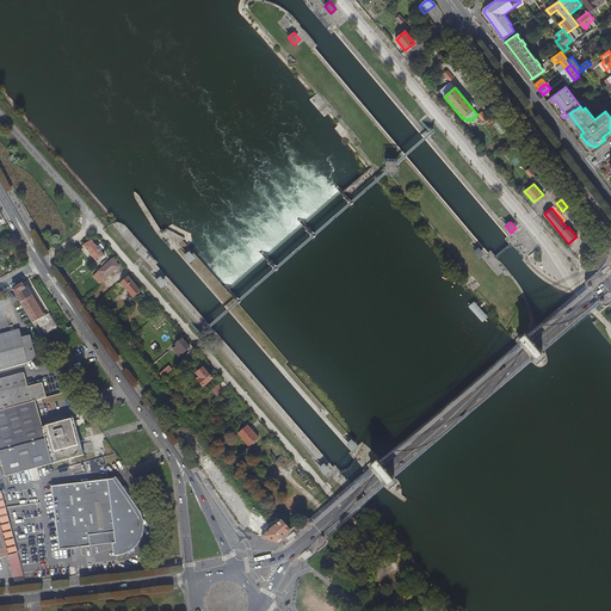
[(92,241),(84,246),(97,263),(105,257),(92,241)]
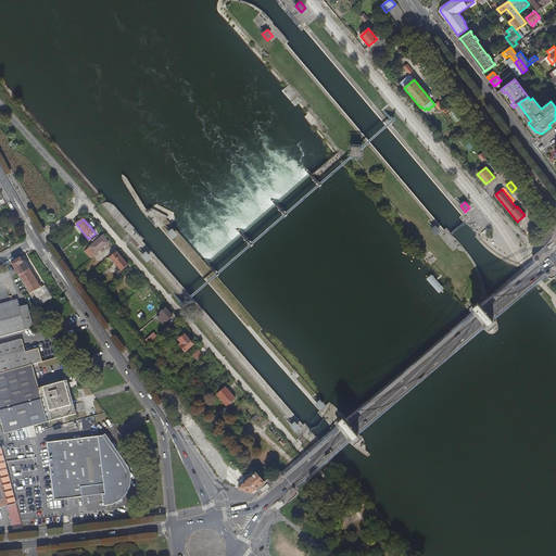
[(109,243),(103,236),(89,248),(96,254),(109,243)]
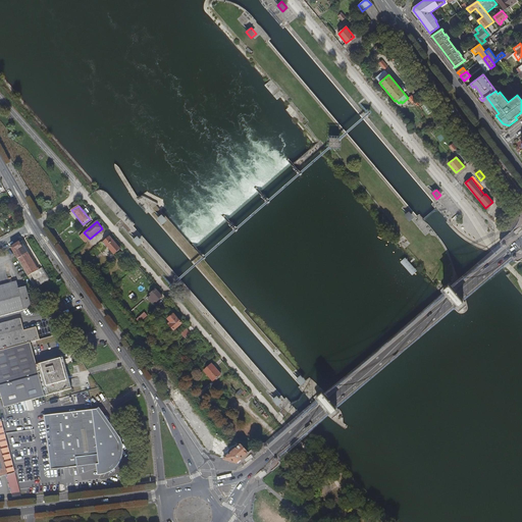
[(90,239),(84,232),(80,236),(86,243),(90,239)]
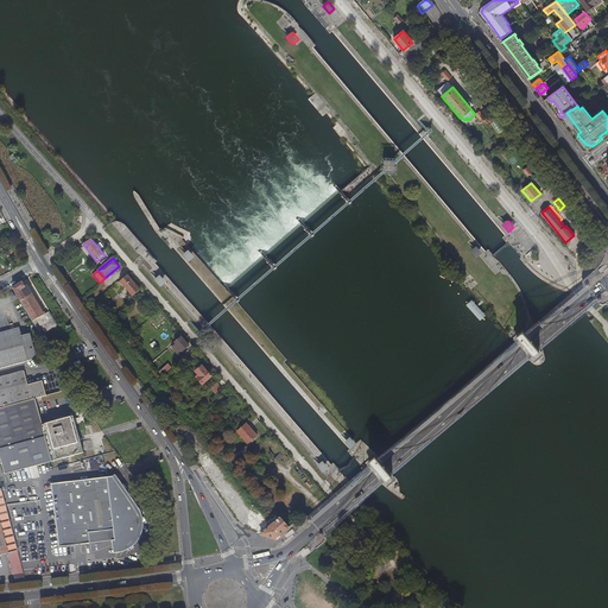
[(141,290),(128,276),(128,277),(121,283),(134,297),(140,291),(141,290)]
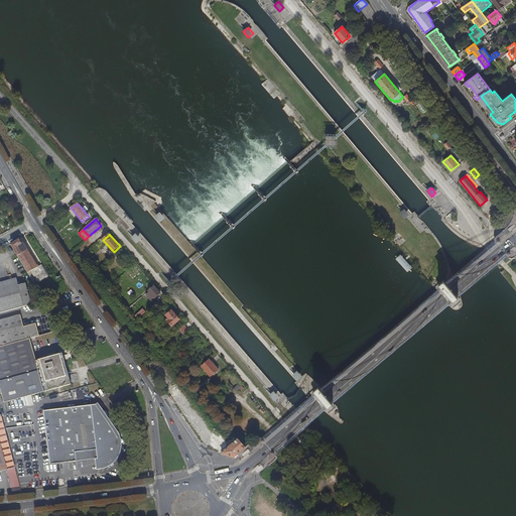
[(132,237),(137,243),(141,239),(136,234),(132,237)]
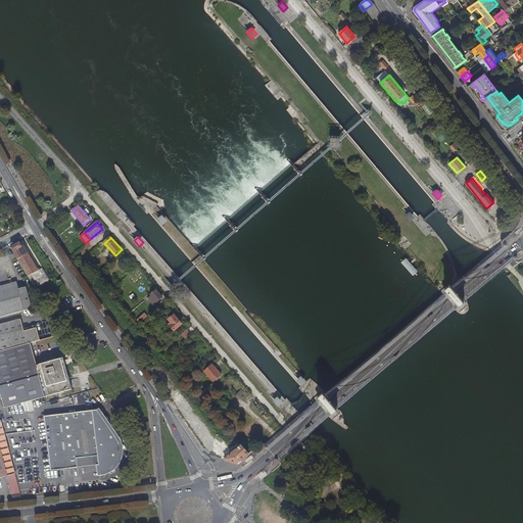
[(19,243),(11,248),(15,256),(28,278),(34,274),(38,271),(24,246),(22,247),(19,243)]
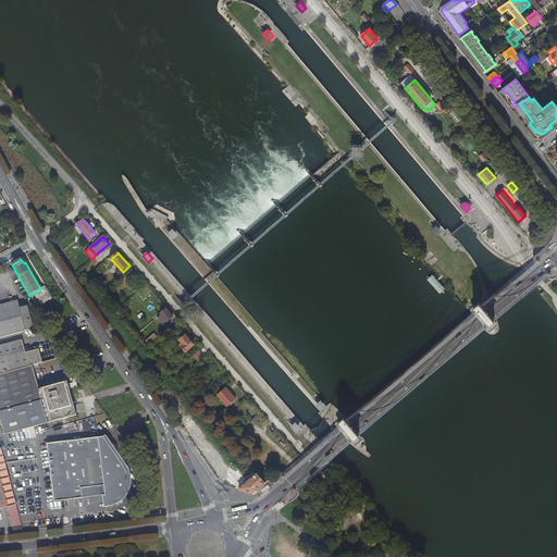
[(48,291),(51,296),(60,289),(56,283),(47,289),(48,291)]
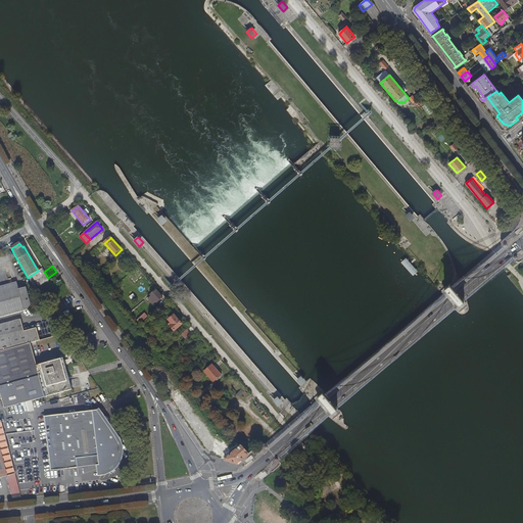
[(38,271),(34,274),(37,278),(45,273),(44,272),(43,269),(38,271)]
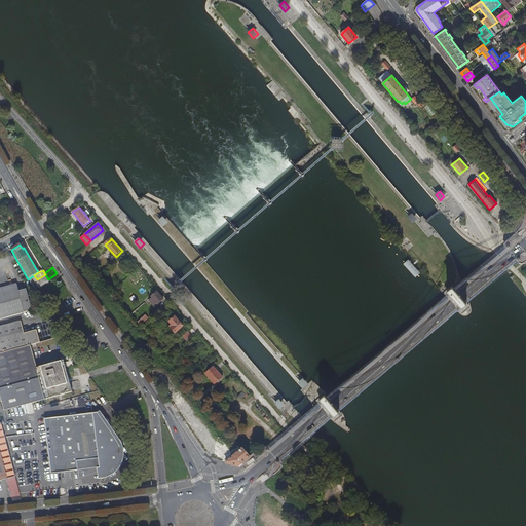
[(34,275),(28,279),(35,291),(41,287),(48,283),(49,282),(48,279),(45,274),(37,279),(34,275)]
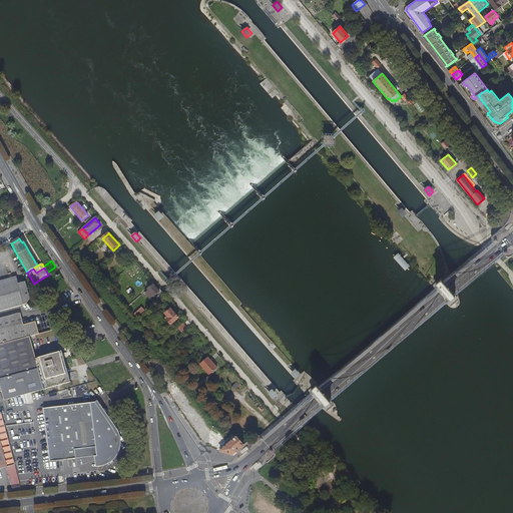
[(56,269),(51,273),(56,280),(61,276),(56,269)]
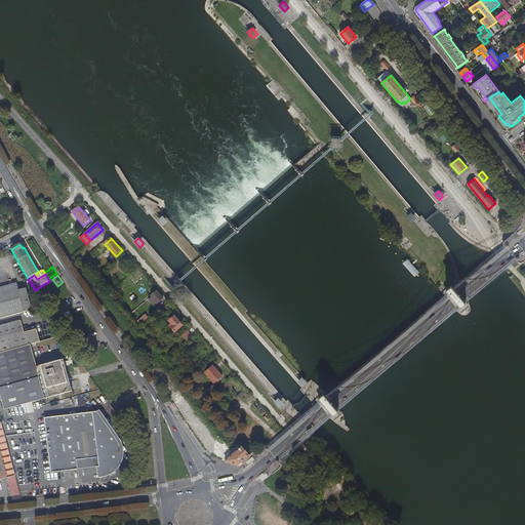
[(41,286),(35,290),(40,298),(52,289),(48,282),(41,286)]
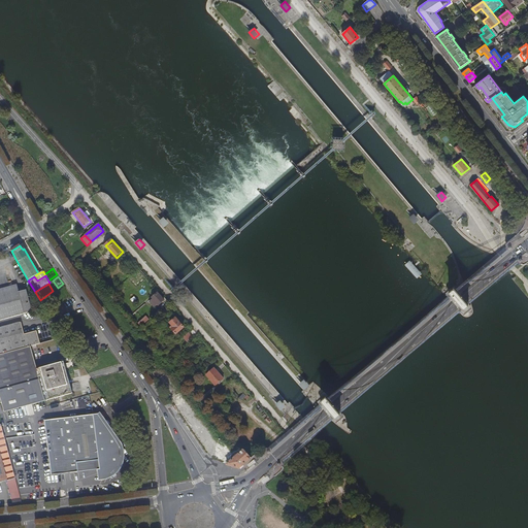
[(0,291),(0,320),(32,311),(27,290),(20,292),(19,287),(0,291)]
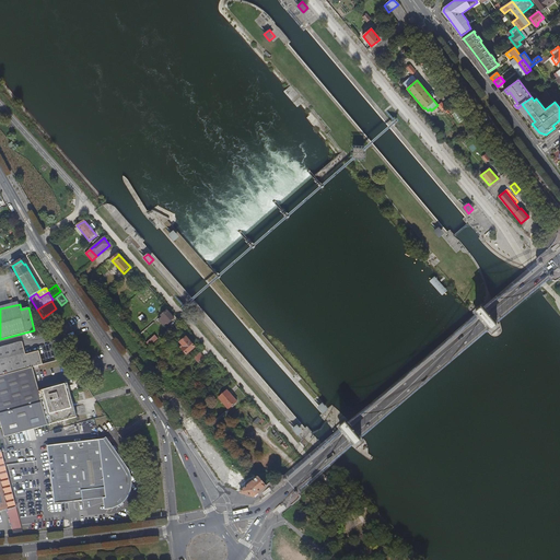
[(175,319),(167,311),(166,312),(162,316),(163,317),(159,321),(164,327),(167,325),(174,319),(175,319)]
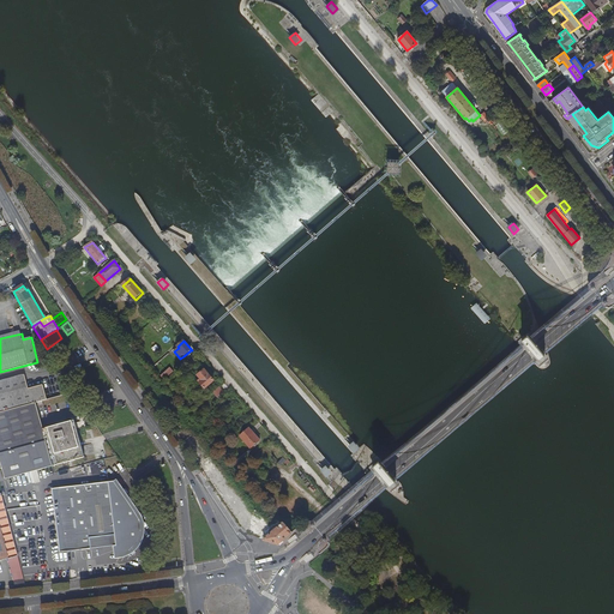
[(164,380),(174,371),(170,367),(161,375),(164,380)]
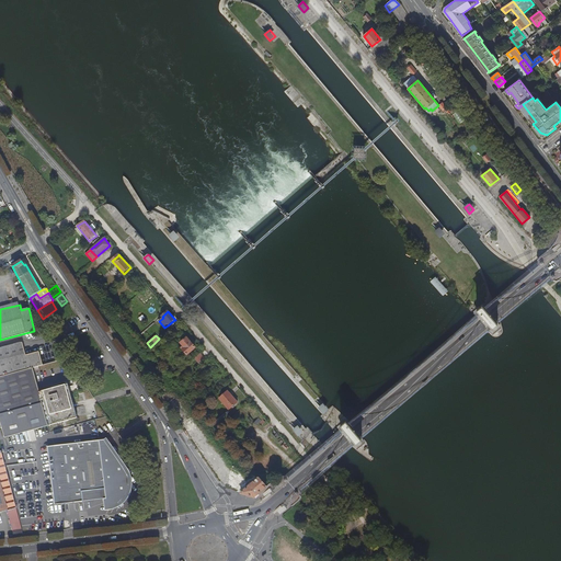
[(196,347),(187,338),(182,343),(184,346),(182,347),(187,355),(196,347)]
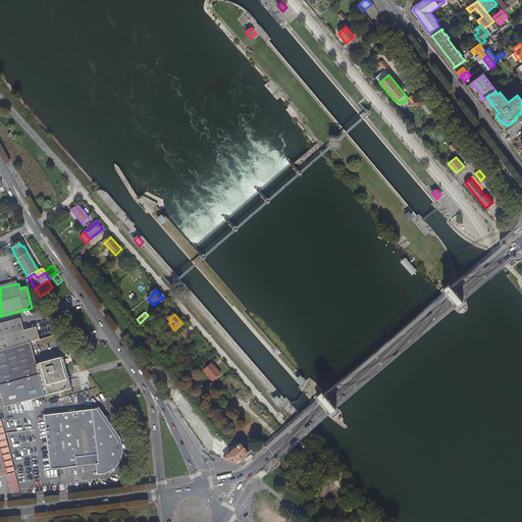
[(0,323),(0,351),(9,349),(6,335),(24,330),(21,318),(0,323)]
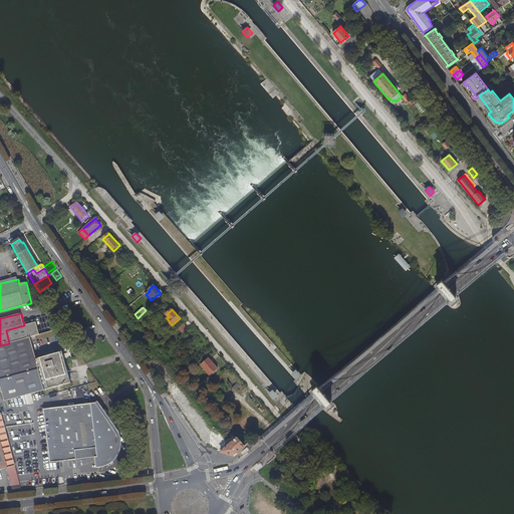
[(6,330),(9,343),(29,337),(30,337),(31,337),(35,336),(40,334),(36,322),(24,325),(6,330)]
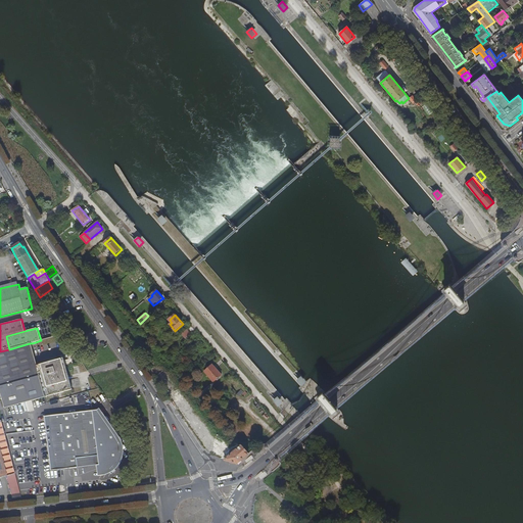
[(185,337),(191,332),(188,329),(182,333),(185,337)]
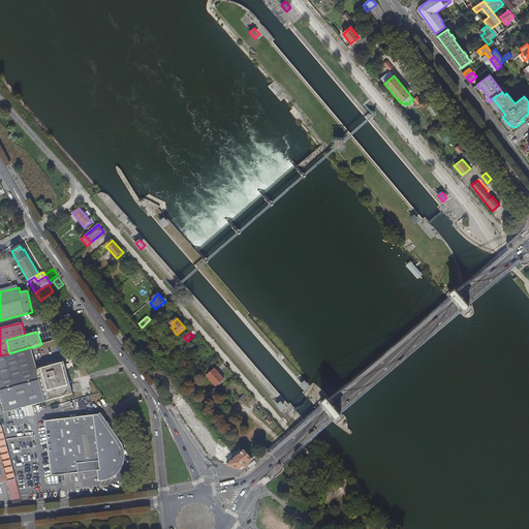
[(0,355),(0,396),(4,413),(73,395),(64,363),(37,370),(31,347),(30,347),(9,353),(0,355)]
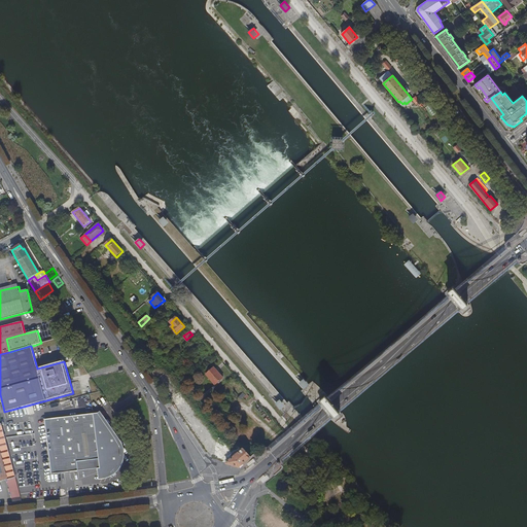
[(206,375),(215,386),(224,378),(214,367),(206,375)]
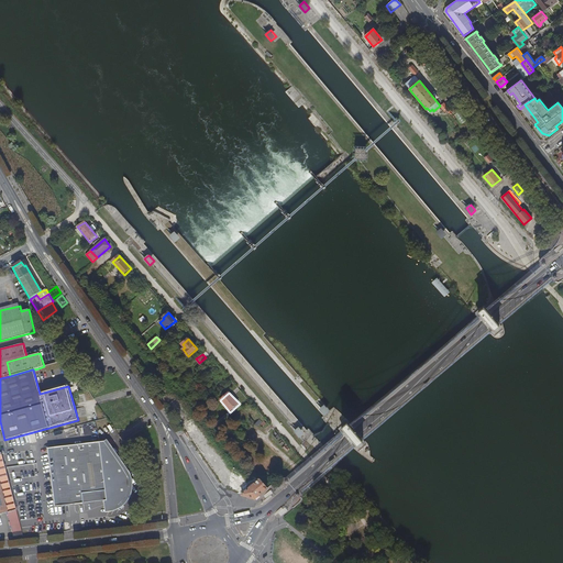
[(194,420),(187,424),(191,431),(198,427),(194,420)]
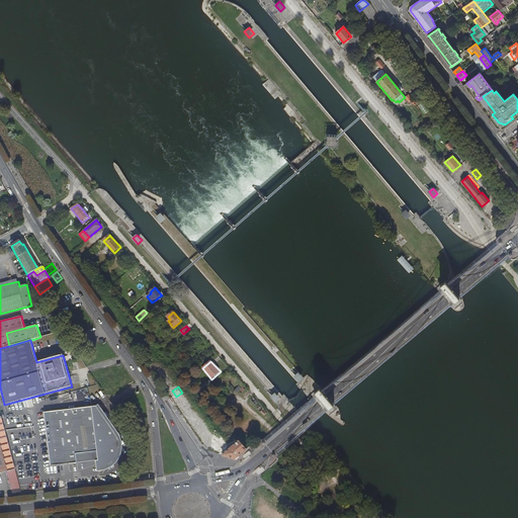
[(96,407),(50,412),(56,465),(96,461),(97,472),(104,471),(112,467),(118,460),(122,450),(120,438),(106,417),(98,405),(96,407)]
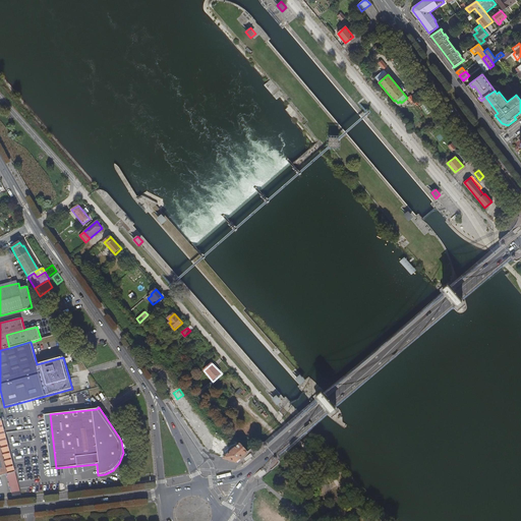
[(0,475),(7,474),(13,498),(21,497),(1,418),(0,418),(0,475)]
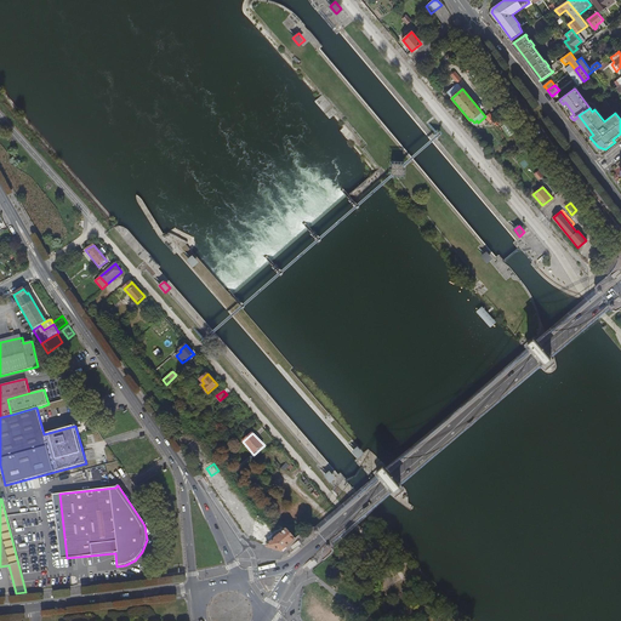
[(268,546),(281,551),(296,539),(288,529),(280,536),(275,540),(268,546)]
